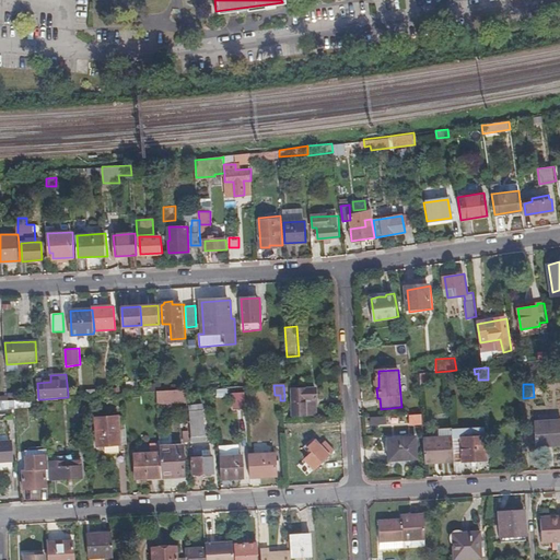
[(163,392),(156,392),(156,406),(187,404),(186,391),(163,392)]
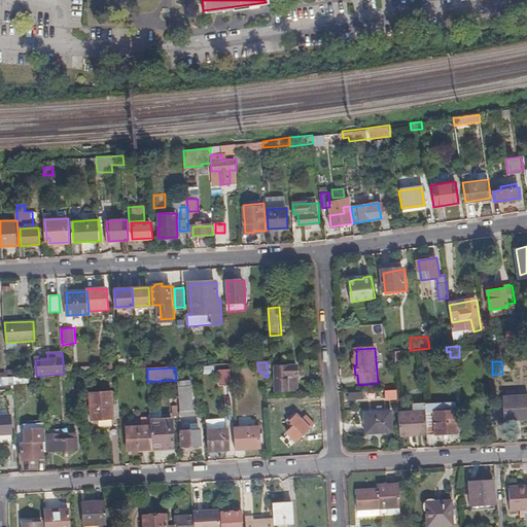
[(216,376),(215,367),(205,369),(205,376),(216,376)]
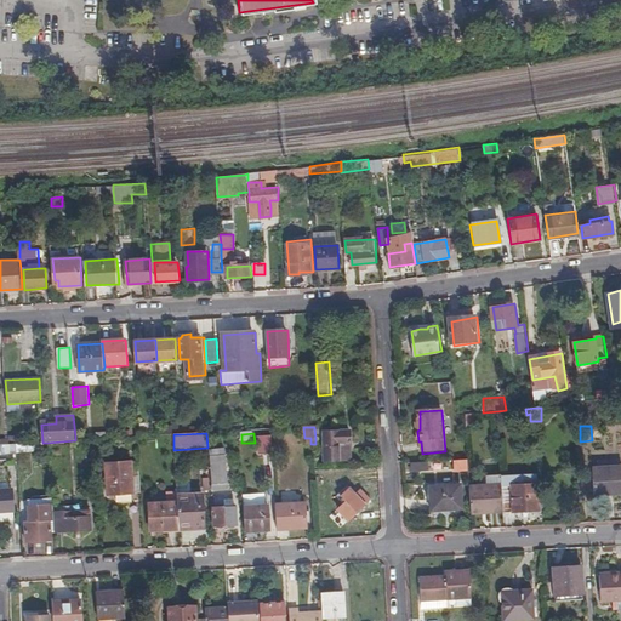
[(351,437),(326,438),(328,462),(352,460),(351,437)]
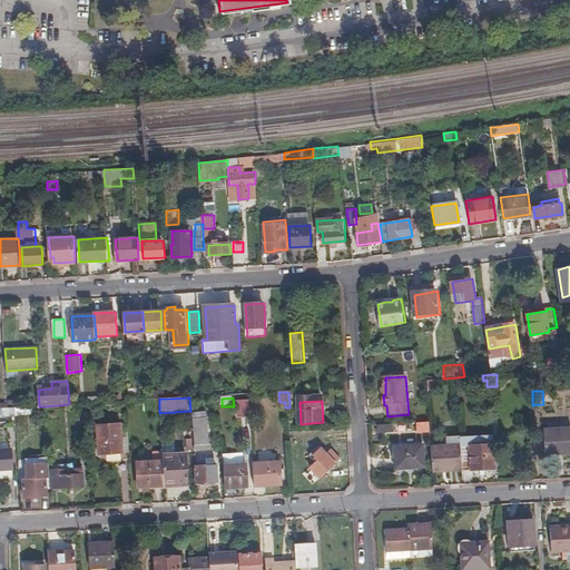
[(206,420),(194,421),(195,450),(207,450),(206,420)]
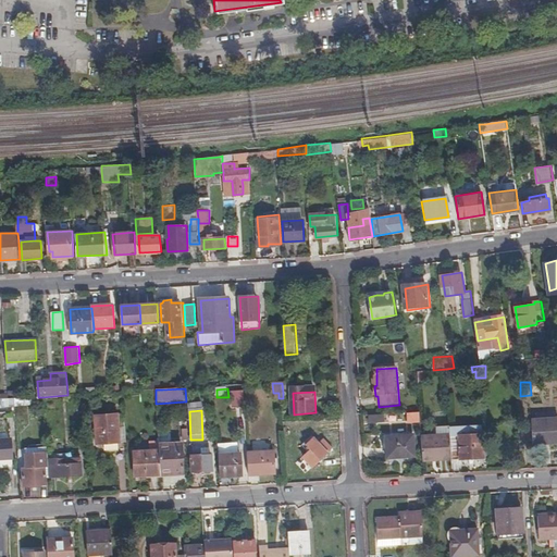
[(383,422),(383,413),(366,413),(366,422),(383,422)]
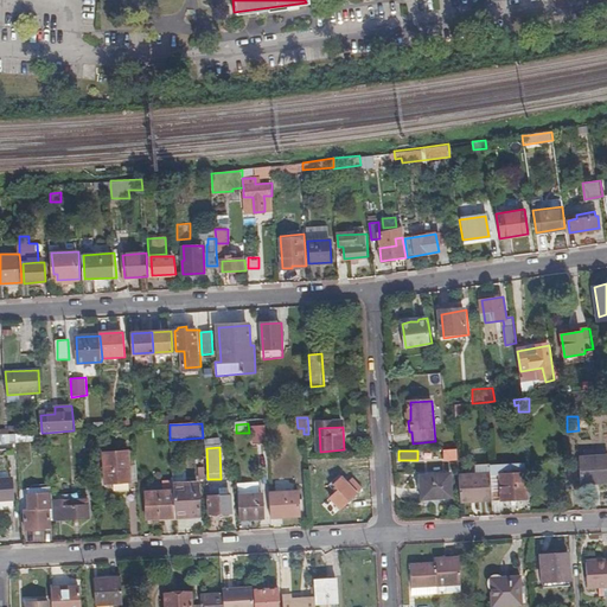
[(138,481),(135,454),(128,454),(127,453),(103,454),(104,484),(115,483),(115,490),(131,490),(129,481),(138,481)]
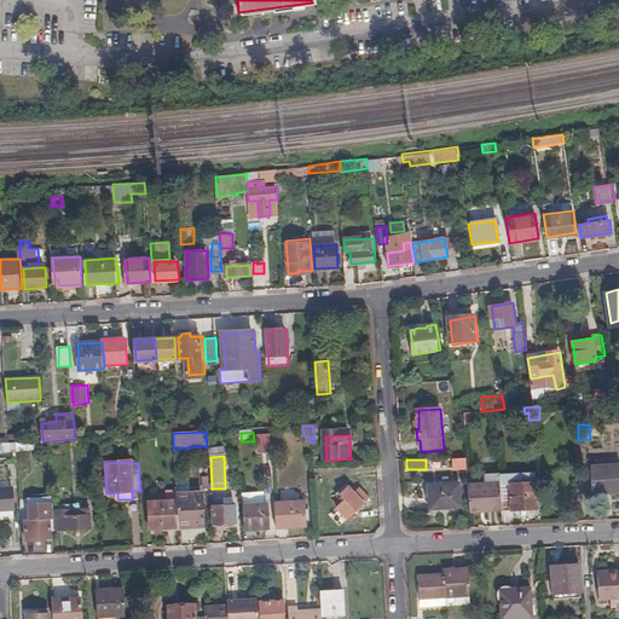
[(618,464),(593,467),(594,493),(618,492),(618,464)]
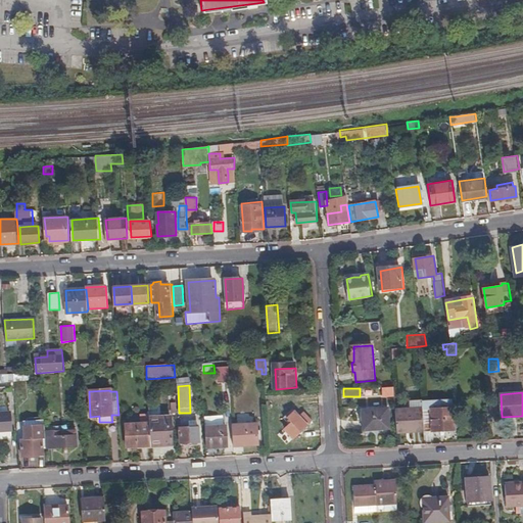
[(453,397),(423,399),(425,428),(425,430),(455,428),(453,397)]
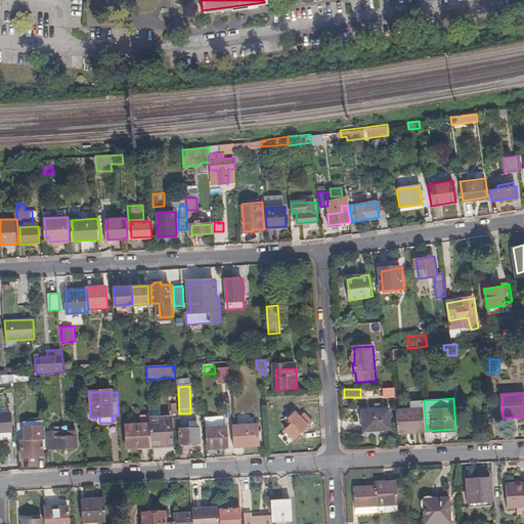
[(397,408),(399,433),(408,432),(408,430),(426,429),(424,400),(424,399),(412,400),(412,407),(397,408)]
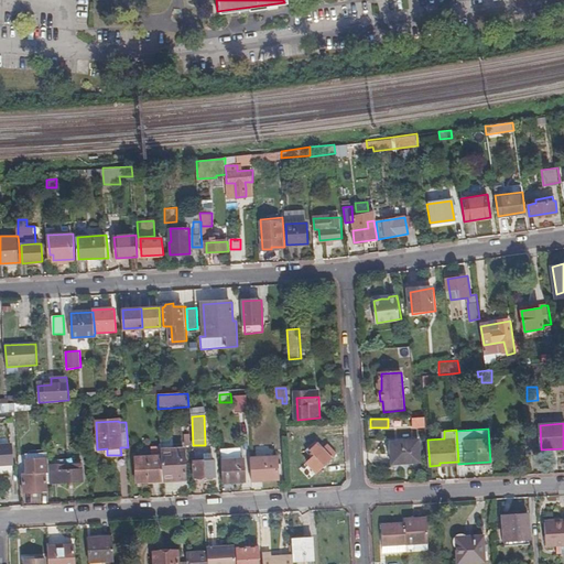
[(420,441),(390,443),(392,464),(421,462),(420,441)]
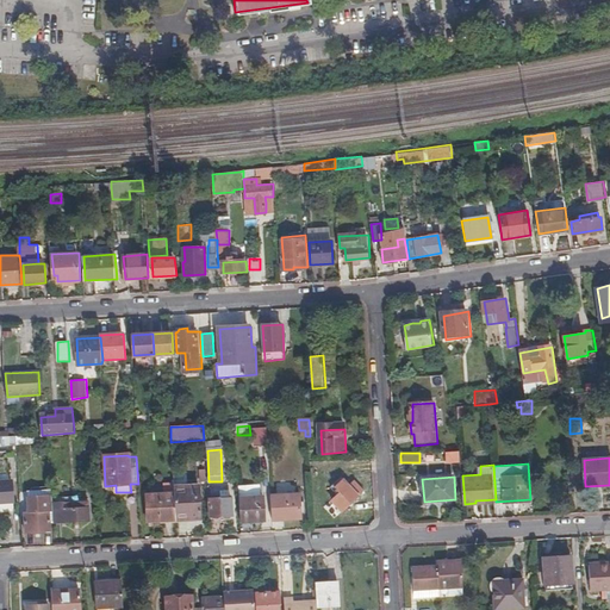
[(341,478),(332,485),(335,487),(332,491),(335,495),(330,498),(340,508),(361,489),(352,478),(346,483),(341,478)]
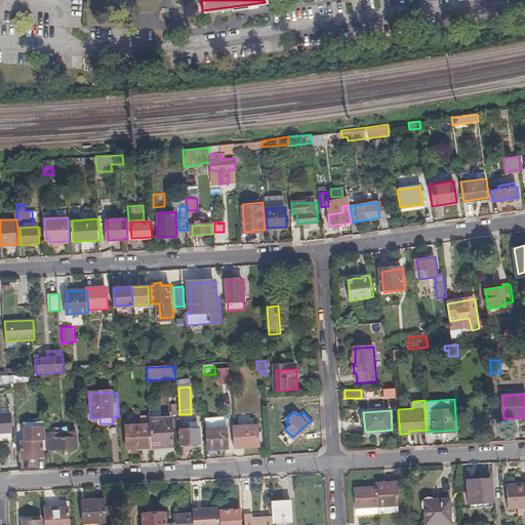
[(10,416),(0,416),(0,431),(11,430),(10,416)]
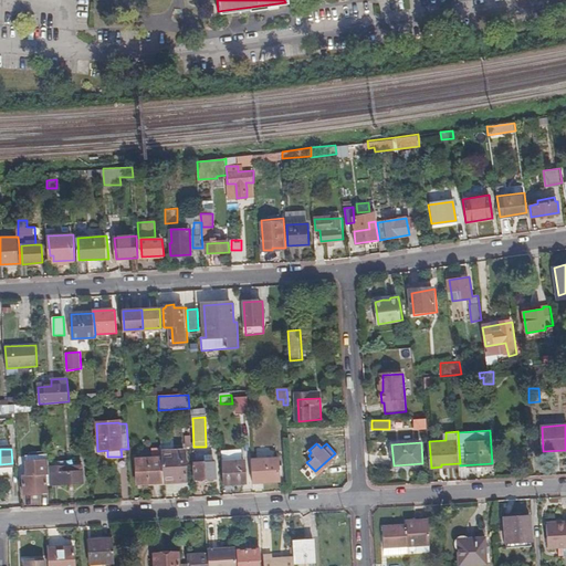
[(185,452),(161,453),(161,459),(164,483),(186,482),(185,452)]
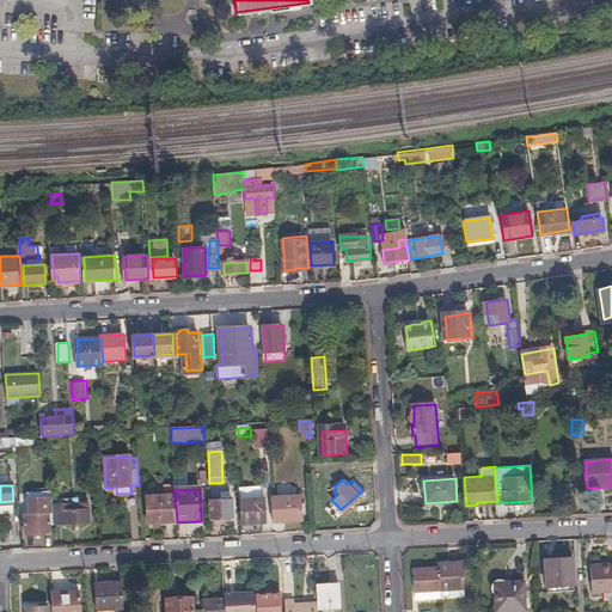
[(273,496),(274,521),(303,519),(303,495),(273,496)]
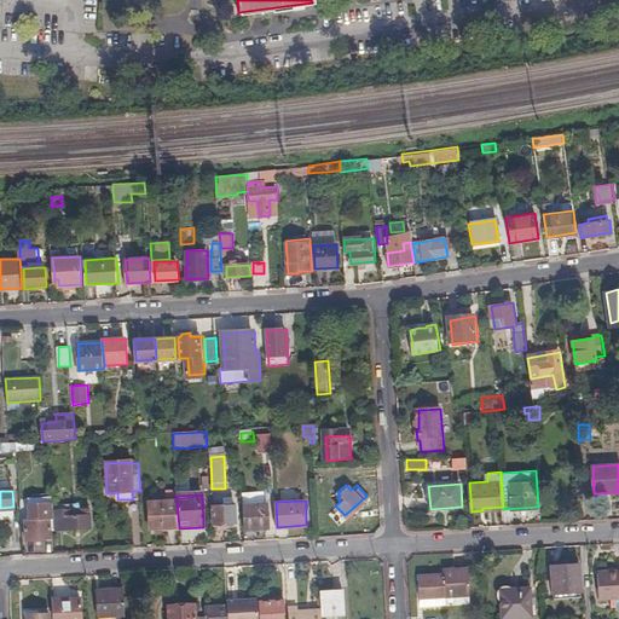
[(179,528),(177,502),(149,503),(150,530),(179,528)]
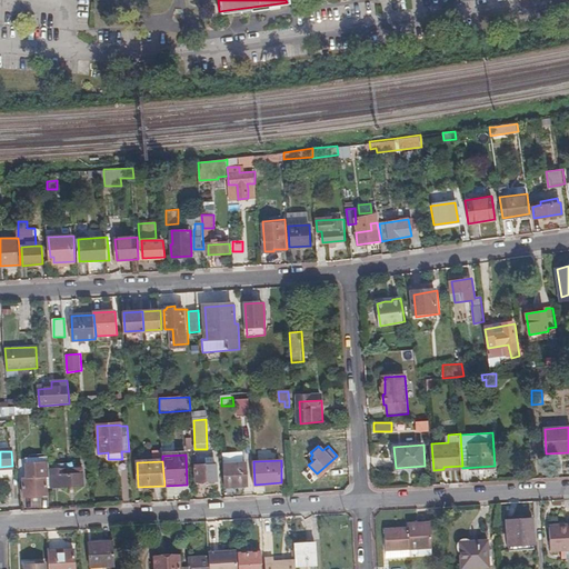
[(246,462),(223,463),(225,486),(248,486),(246,462)]
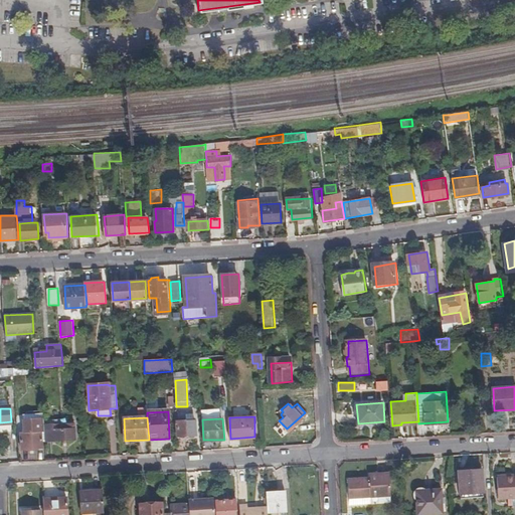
[(43,432),(44,442),(75,440),(74,425),(68,425),(68,419),(42,420),(43,432)]
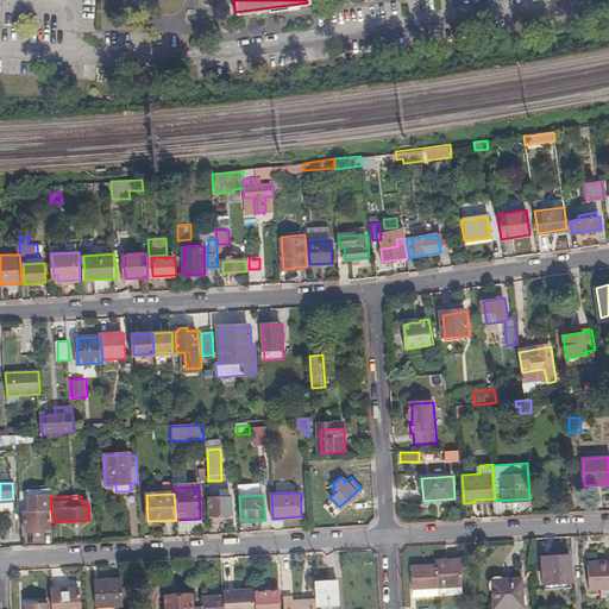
[(49,531),(49,522),(48,510),(51,510),(50,497),(27,498),(27,513),(24,513),(25,532),(49,531)]
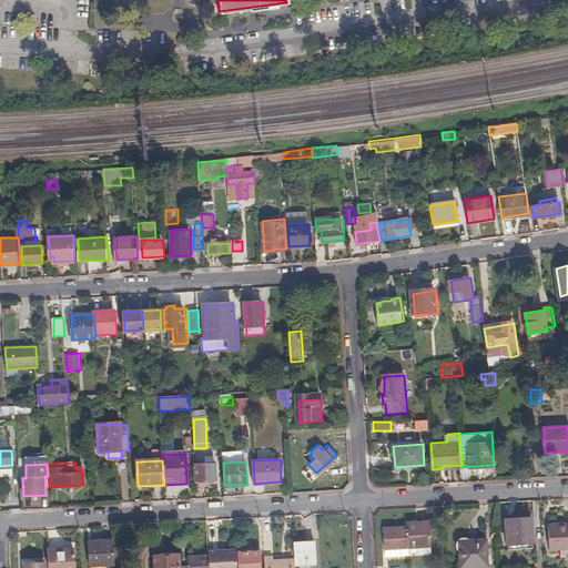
[(215,470),(195,472),(196,488),(216,487),(215,470)]
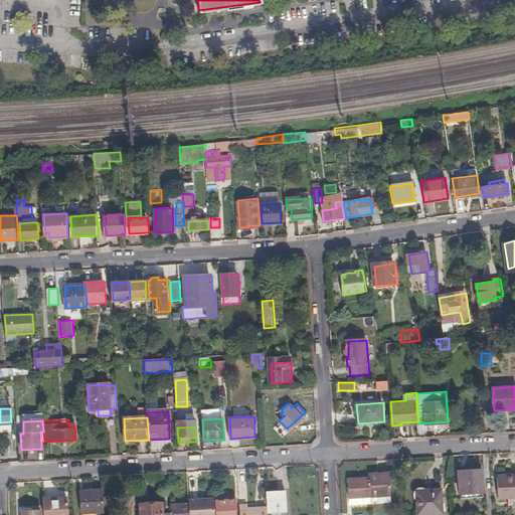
[(266,427),(266,437),(280,436),(279,426),(266,427)]
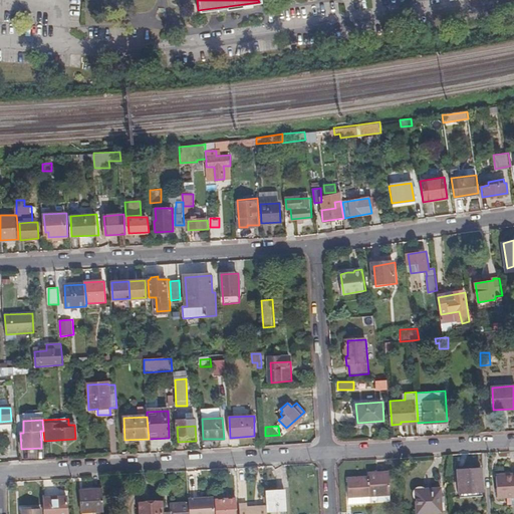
[(483,467),(460,469),(462,491),(484,489),(483,467)]
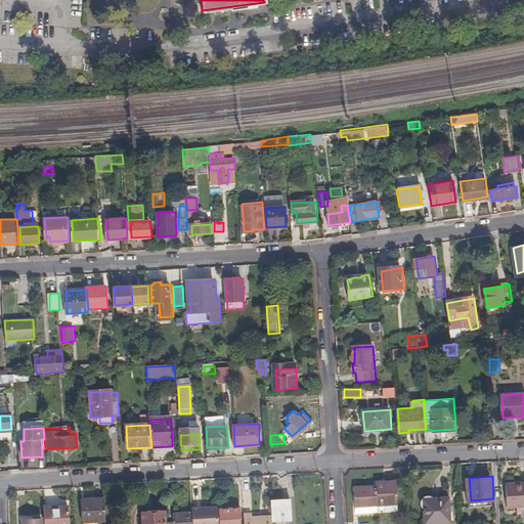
[(357,507),(378,506),(379,505),(387,504),(387,505),(398,505),(397,481),(378,482),(378,486),(356,487),(357,507)]
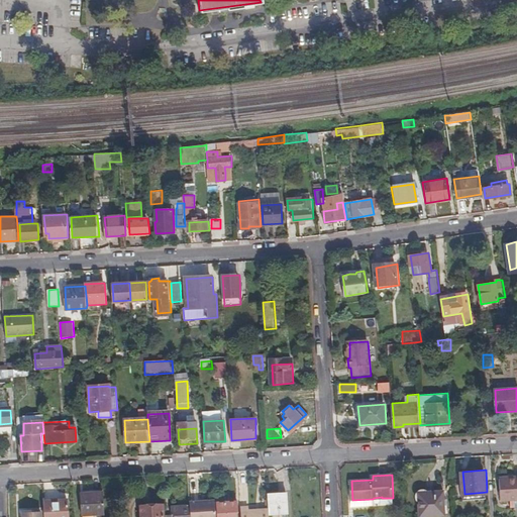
[(516,475),(509,476),(509,478),(501,479),(503,499),(512,498),(512,504),(516,503),(516,475)]
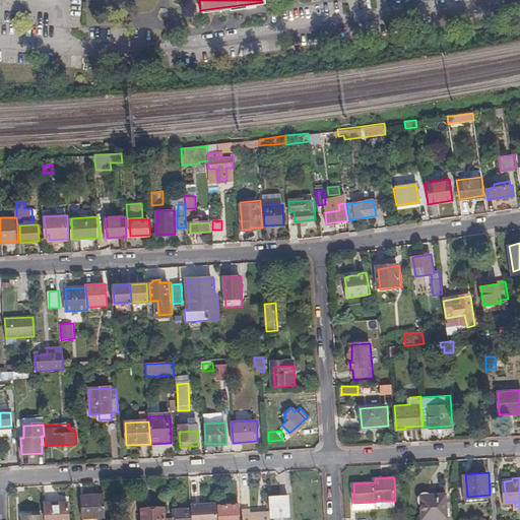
[(287,491),(268,492),(270,517),(288,516),(287,491)]
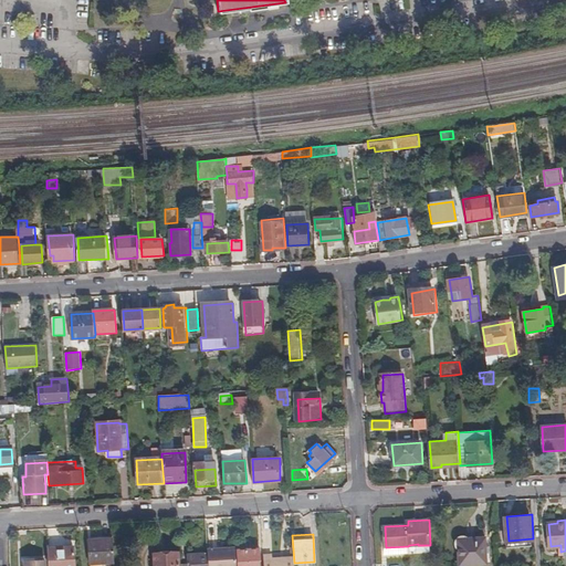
[(485,537),(458,540),(460,565),(470,564),(470,565),(478,565),(478,564),(486,563),(485,537)]
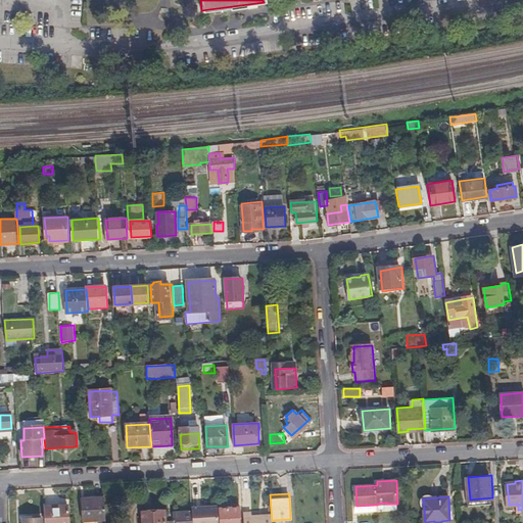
[(105,516),(104,497),(82,500),(83,517),(105,516)]
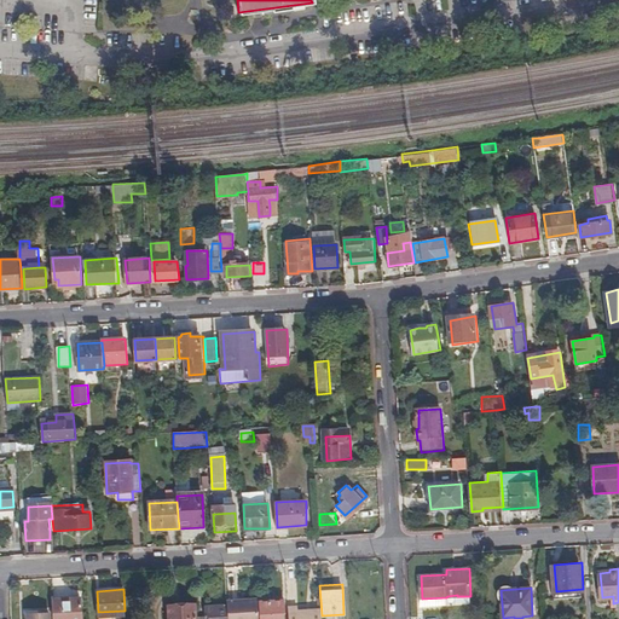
[(81,618),(80,597),(52,599),(52,618),(81,618)]
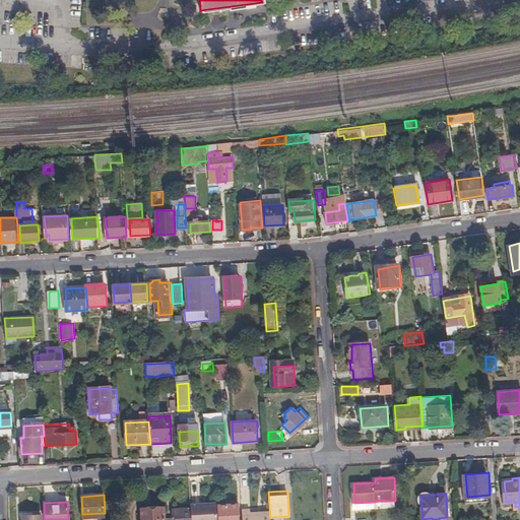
[(217,519),(217,502),(191,504),(191,508),(191,519),(217,519)]
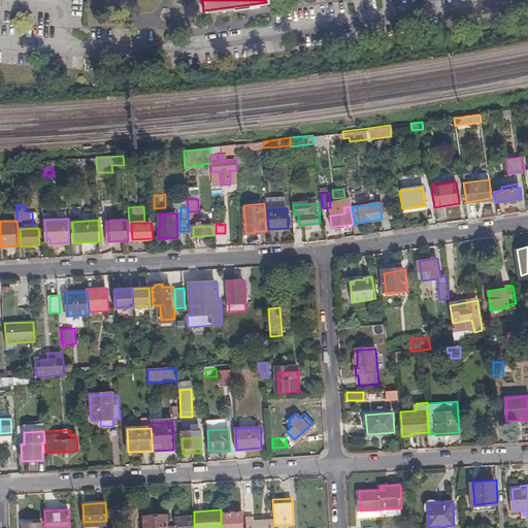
[(381,518),(381,509),(360,510),(361,518),(381,518)]
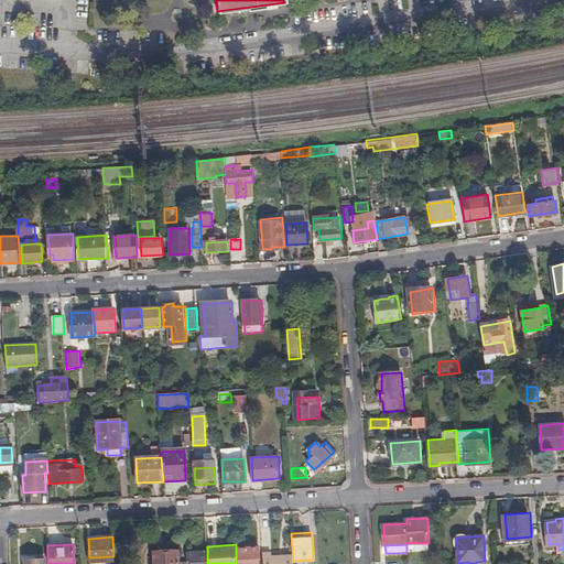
[(176,563),(176,551),(152,552),(152,563),(176,563)]
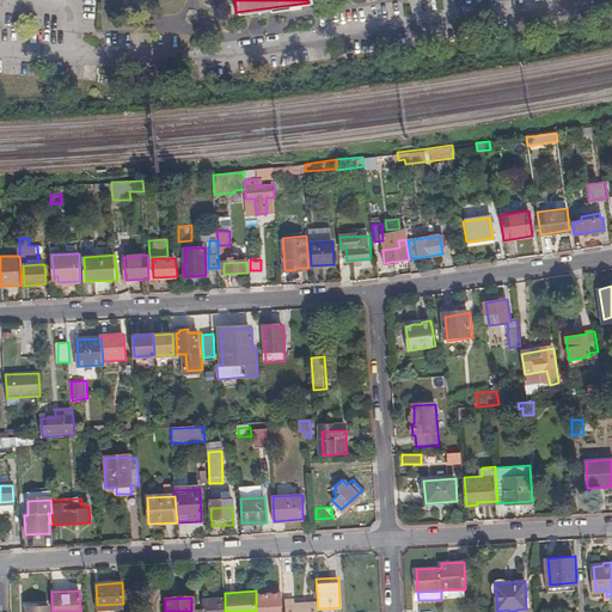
[(225,611),(225,598),(201,599),(202,610),(206,610),(204,611),(225,611)]
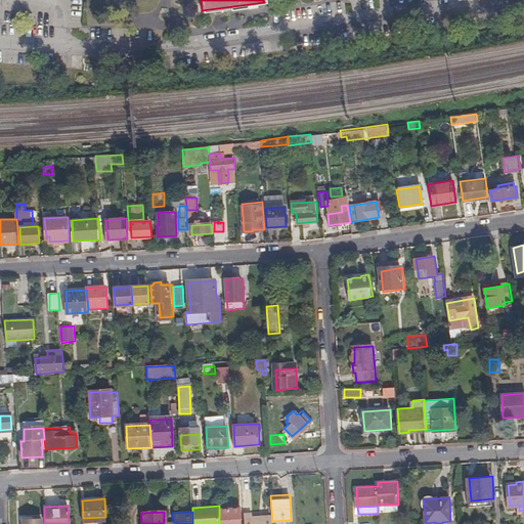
[(244,523),(244,514),(221,516),(221,523),(244,523)]
